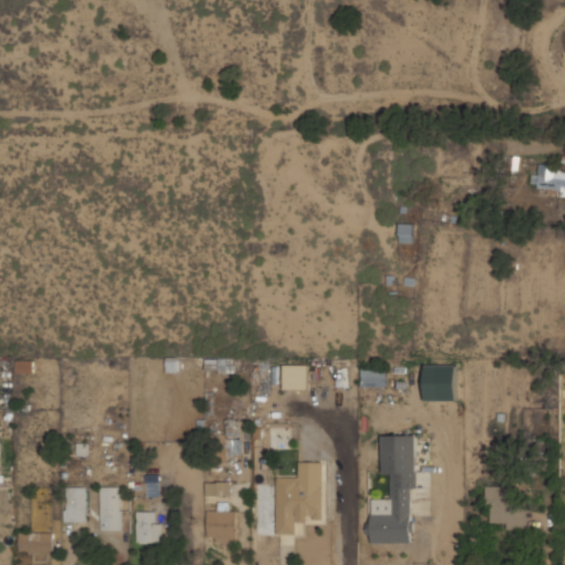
[(564,193),(564,175),(564,168),(537,165),(536,175),(532,175),(530,189),(564,193)]
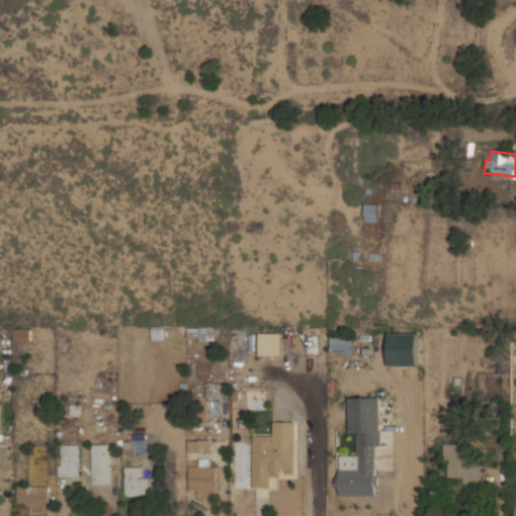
[(375,223),(375,205),(363,205),(363,223),(375,223)]
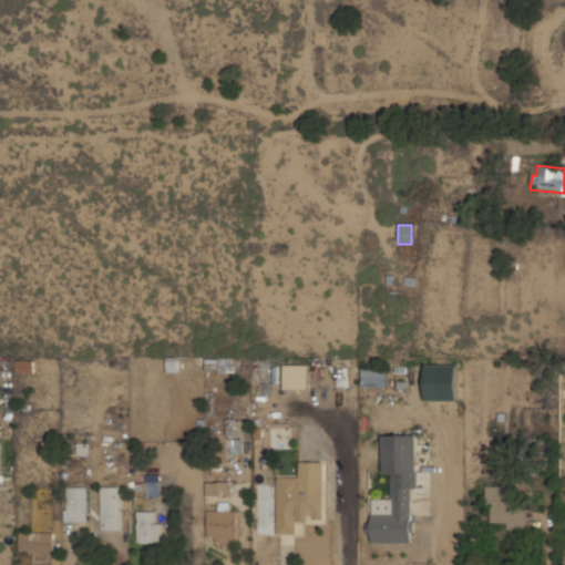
[(32,362),(14,362),(13,375),(31,375),(32,362)]
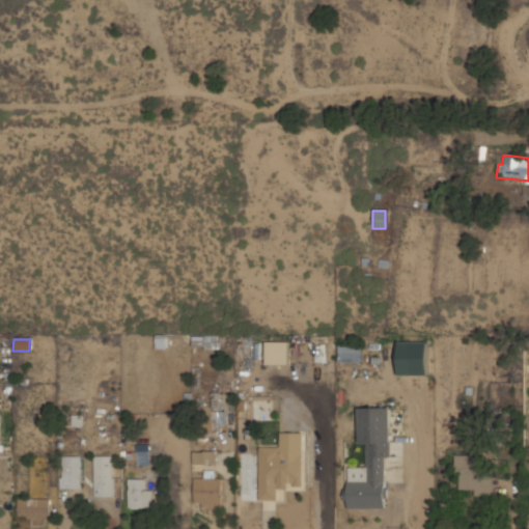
[(425,377),(425,343),(396,344),(396,377),(425,377)]
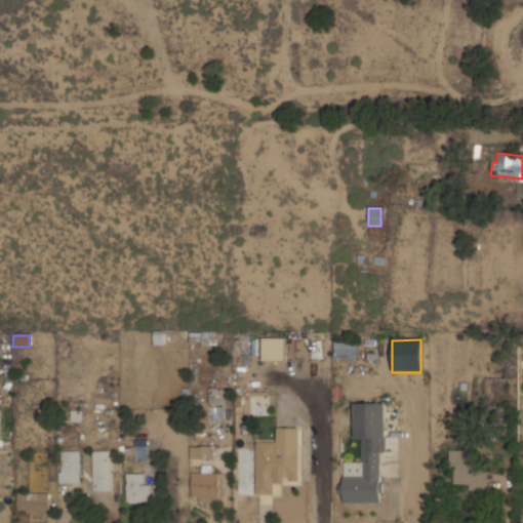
[(355,340),(332,340),(332,359),(355,359),(355,340)]
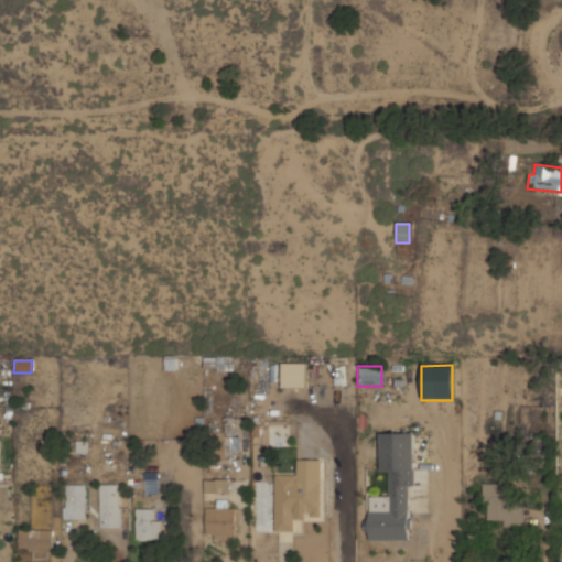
[(226,445),(239,445),(239,432),(236,432),(236,424),(226,424),(226,445)]
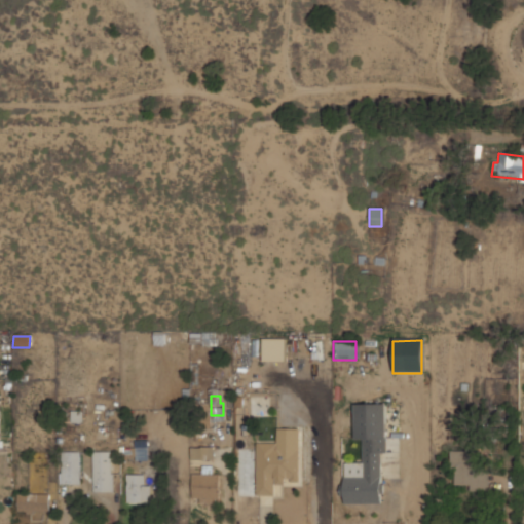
[(383,506),(384,405),(354,404),(353,441),(363,441),(363,463),(343,463),(343,504),(383,506)]
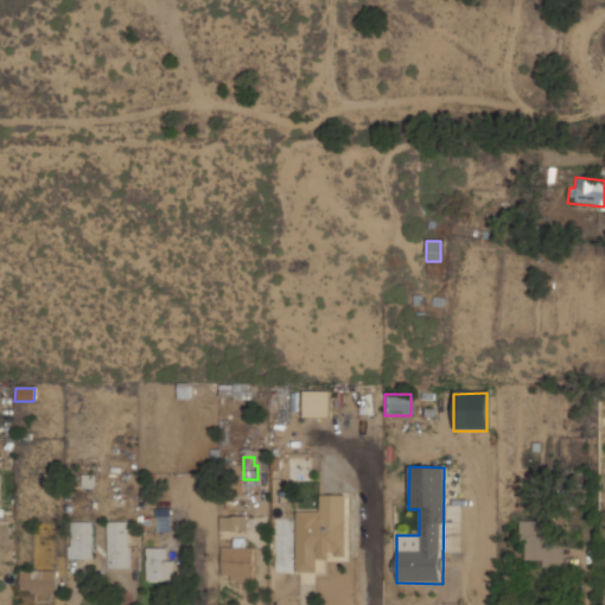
[(343,495),(319,495),(319,509),(294,509),(294,573),(317,573),(317,561),(343,561),(343,495)]
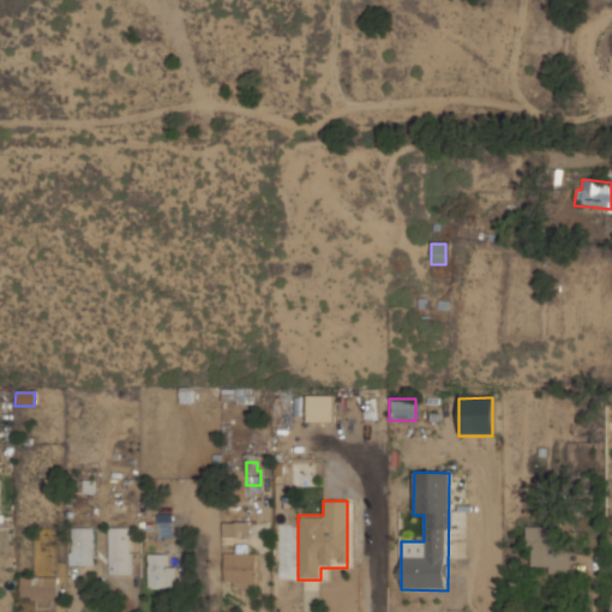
[(247,522),(221,522),(221,538),(247,538),(247,522)]
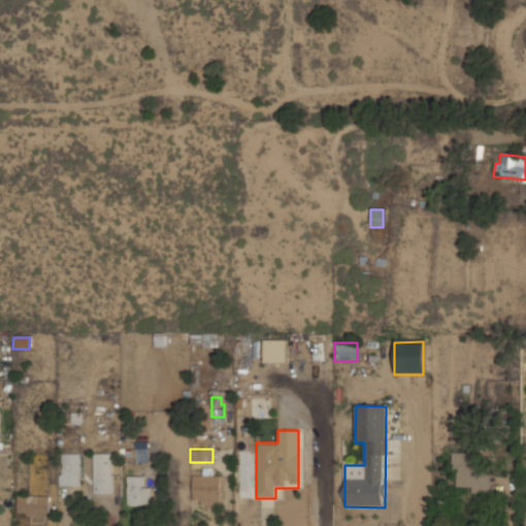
[(79,487),(79,454),(60,454),(60,487),(79,487)]
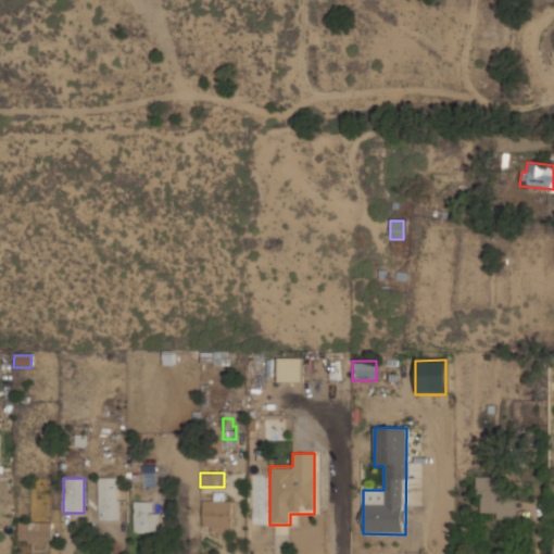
[(118,478),(97,478),(97,520),(118,520),(118,478)]
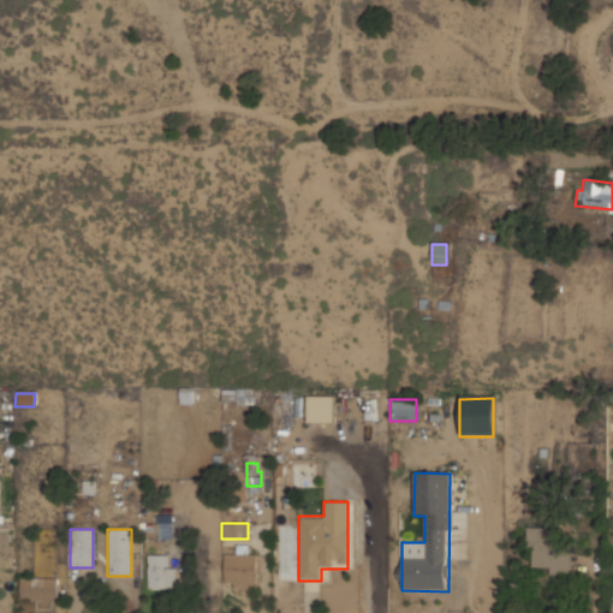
[(547,569),(548,576),(571,576),(571,548),(557,548),(557,529),(527,529),(528,569),(547,569)]
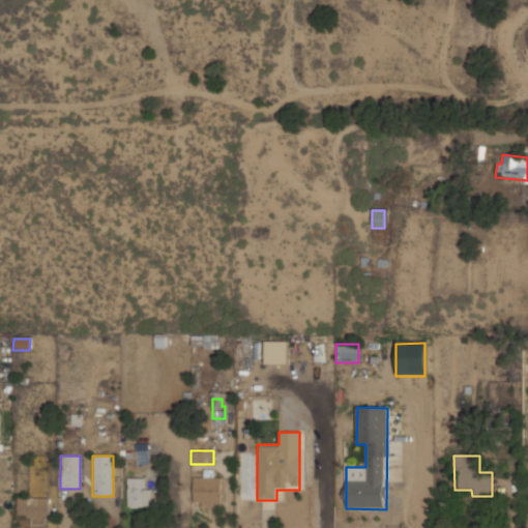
[(218,508),(218,476),(202,476),(202,478),(193,478),(193,508),(218,508)]
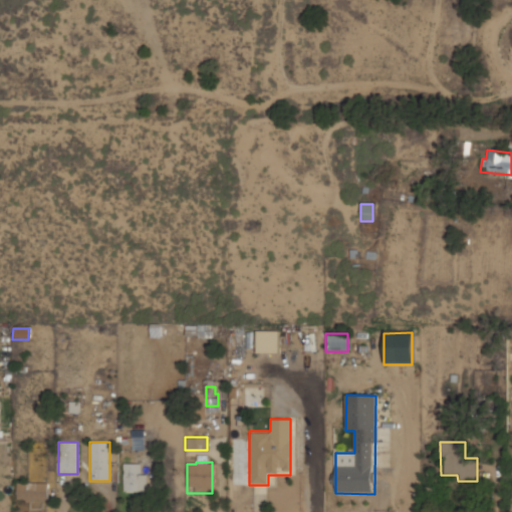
[(122,493),(148,493),(148,474),(141,474),(141,464),(122,464),(122,493)]
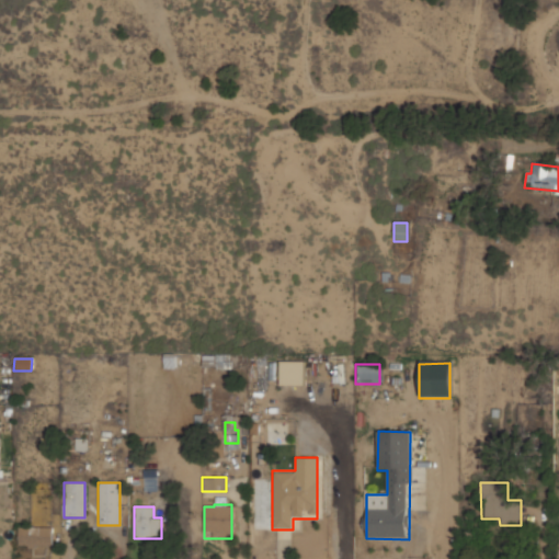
[(52,547),(52,527),(19,527),(19,547),(52,547)]
